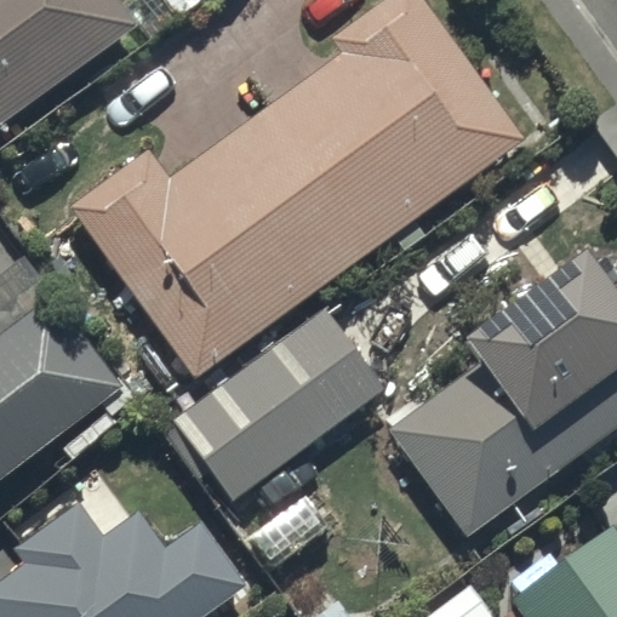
[(0,0),(0,127),(138,23),(121,0),(0,0)]
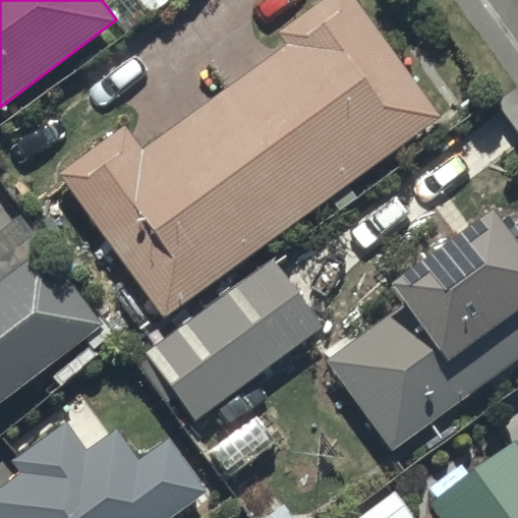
[(61,172),(165,317),(441,117),(355,0),(321,0),(278,31),(287,43),(142,147),(126,124),(61,172)]
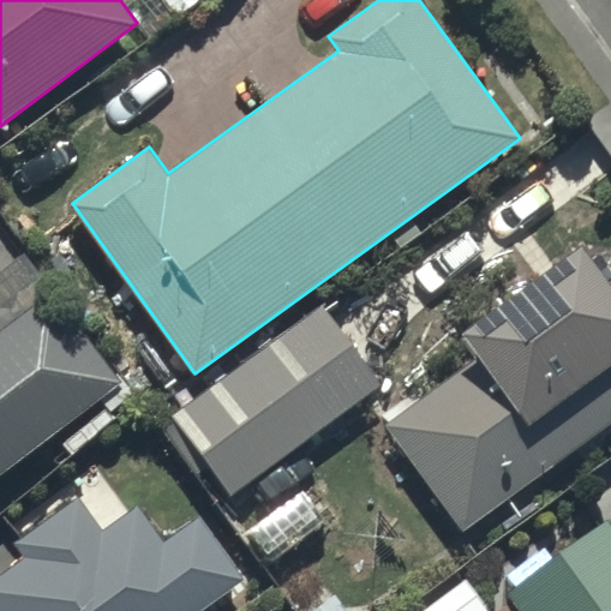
[(387,426),(419,471),(389,492),(415,528),(444,507),(462,532),(610,423),(610,291),(577,245),(457,331),(478,360),(387,426)]
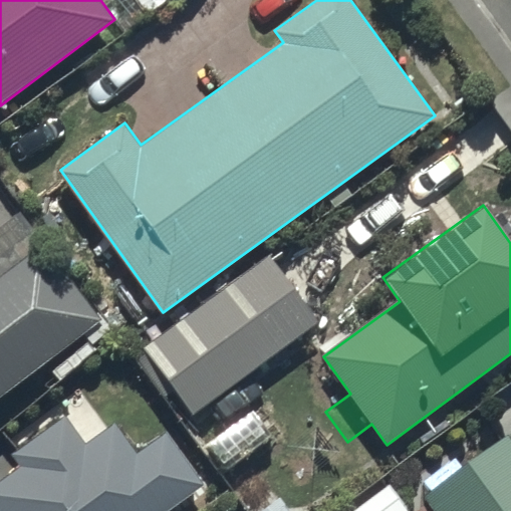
[(0,398),(81,334),(90,345),(111,329),(20,213),(0,228),(0,398)]
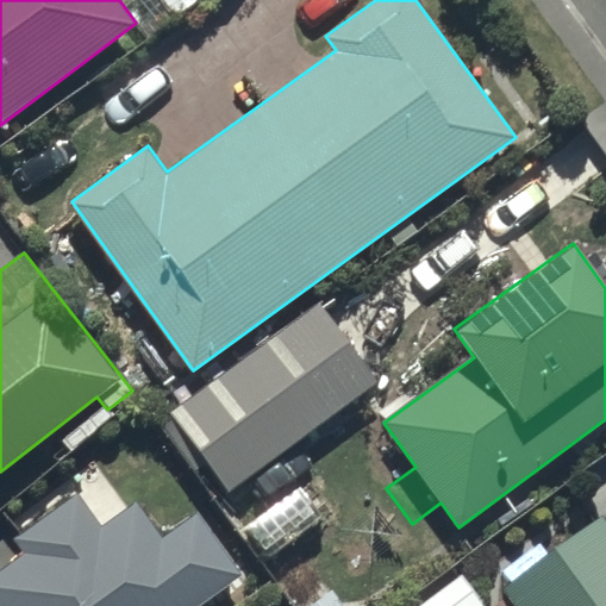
[(319,305),(169,412),(226,492),(375,383),(319,305)]
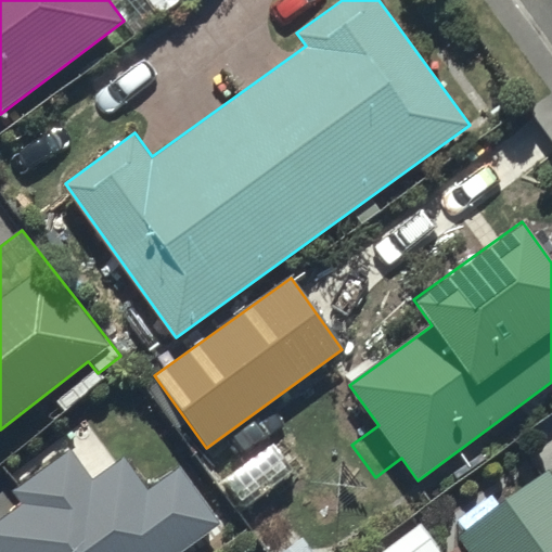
[(12,476),(18,487),(11,492),(22,509),(0,524),(0,551),(185,551),(220,528),(179,469),(146,491),(124,459),(118,462),(90,422),(12,476)]
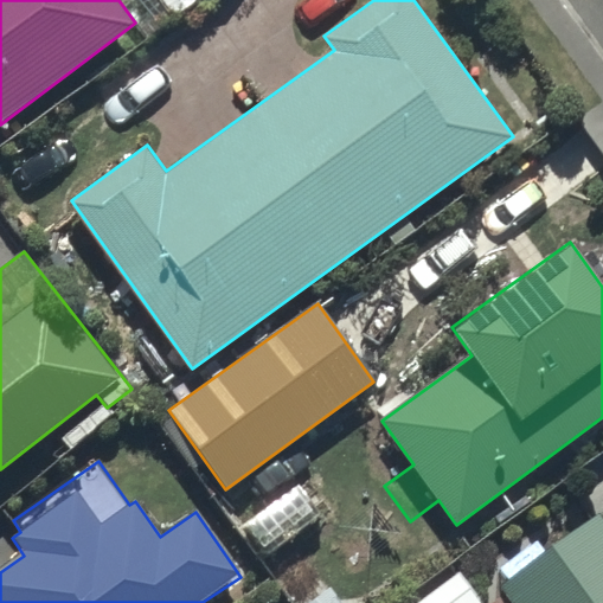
[(602,518),(597,511),(496,583),(511,602),(602,602),(602,518)]
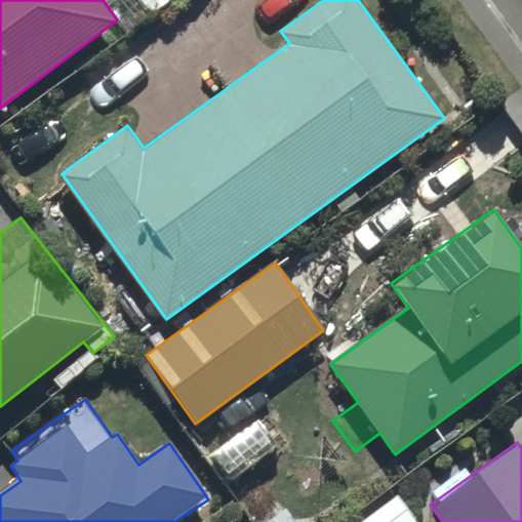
[(399,495),(362,521),(418,521),(399,495)]
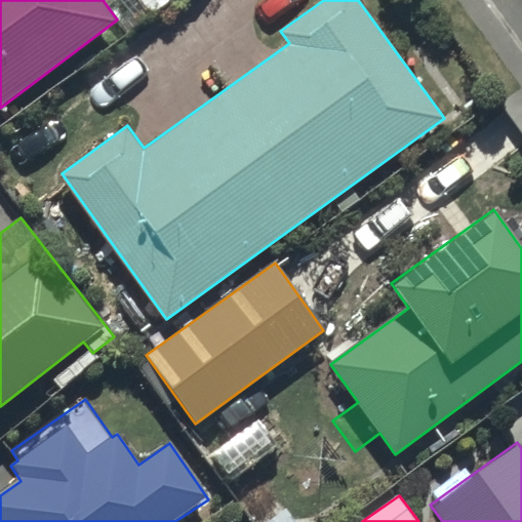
All buildings are outlined.
